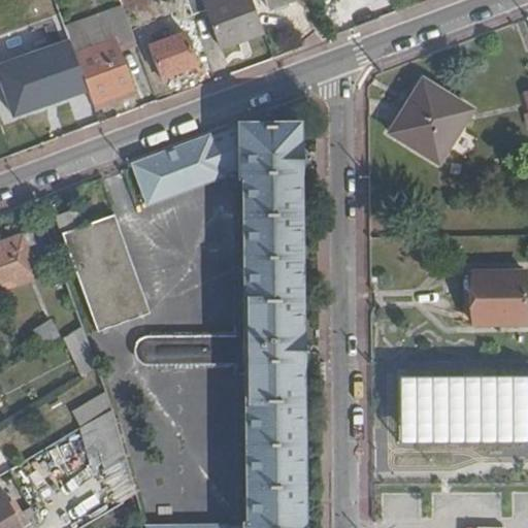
[(189,8),(185,0),(155,0),(159,8),(170,4),(174,14),(189,8)]
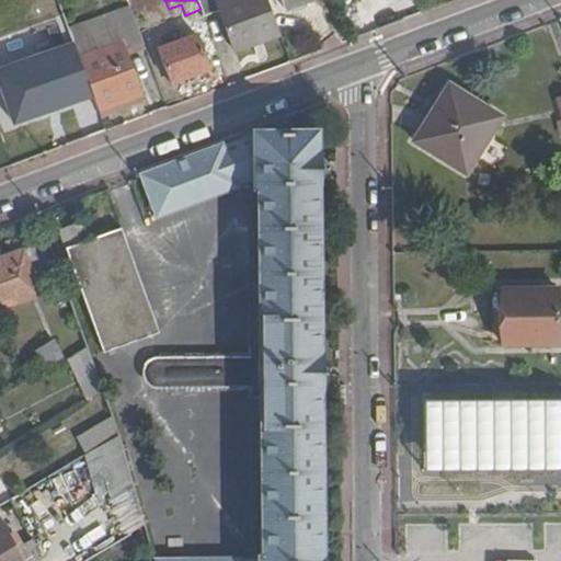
[(278,38),(263,0),(235,0),(215,8),(233,55),(278,38)]
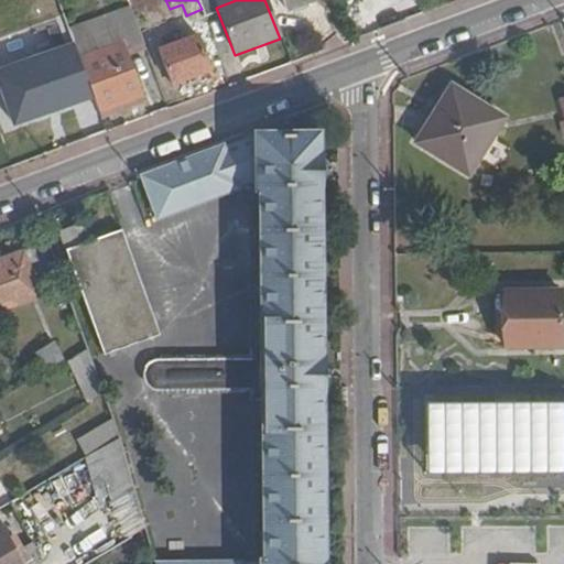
[(316,0),(281,0),(286,12),(316,0)]
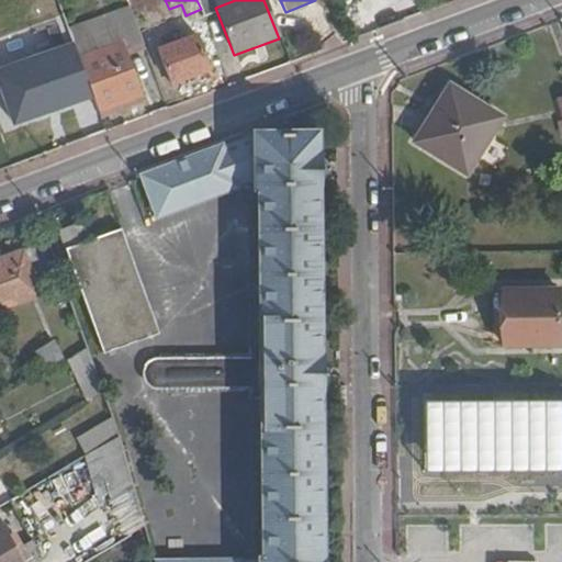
[(72,46),(59,11),(0,33),(0,41),(12,74),(74,49),(72,46)]
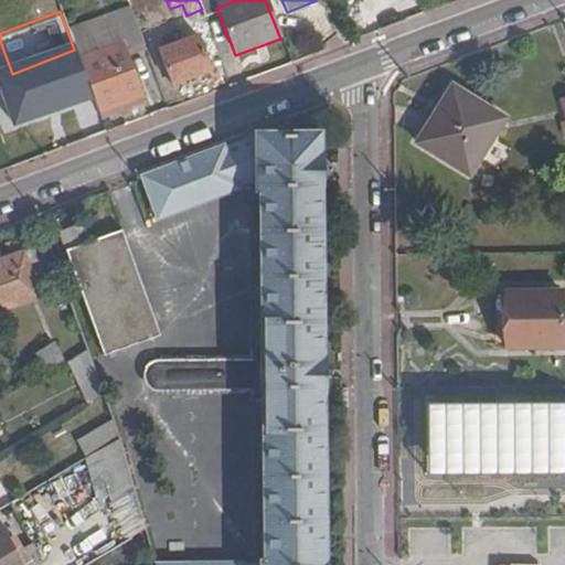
[(142,46),(134,22),(73,46),(74,50),(98,115),(142,98),(125,54),(142,46)]
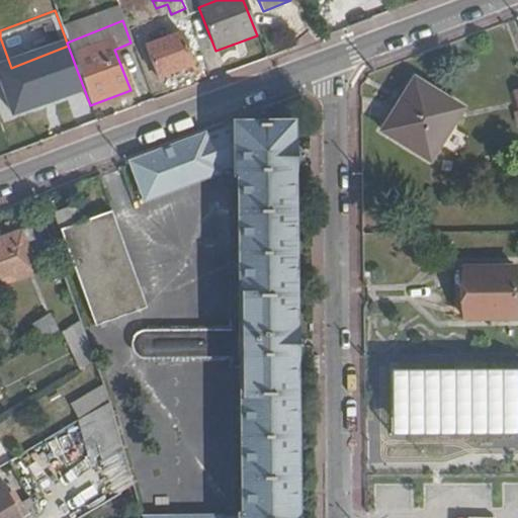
[(180,36),(146,50),(158,81),(192,68),(180,36)]
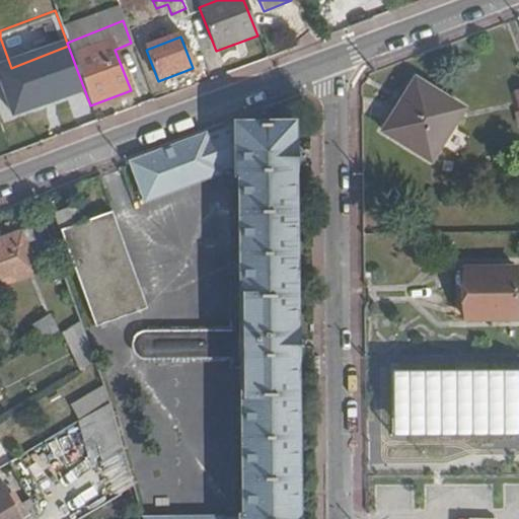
[(431,162),(464,109),(418,81),(384,131),(431,162)]
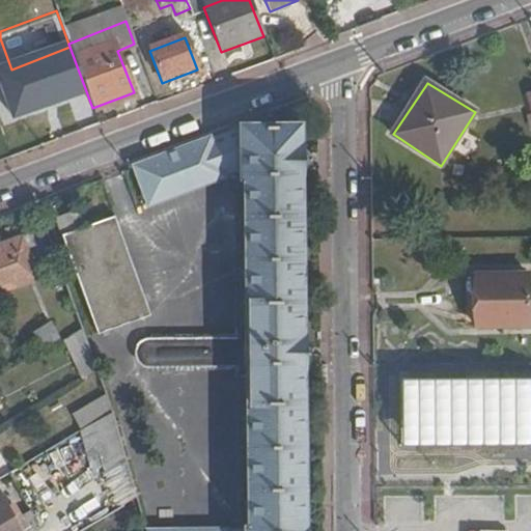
[(218,138),(135,168),(149,204),(243,171),(245,337),(147,338),(135,348),(135,358),(146,370),(245,370),(247,530),(301,530),(297,137),(295,109),(218,138)]
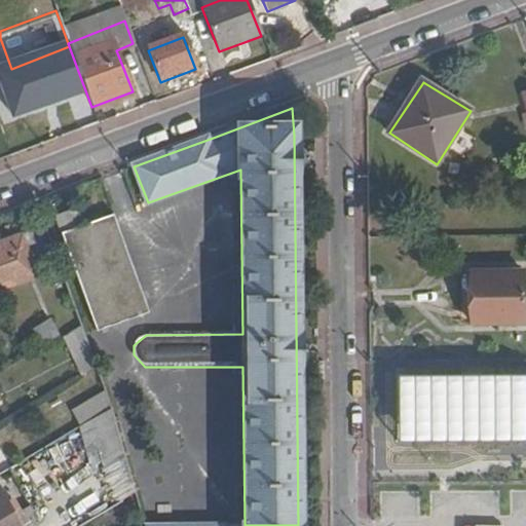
[(148,313),(114,216),(79,227),(72,210),(53,216),(97,332),(148,313)]
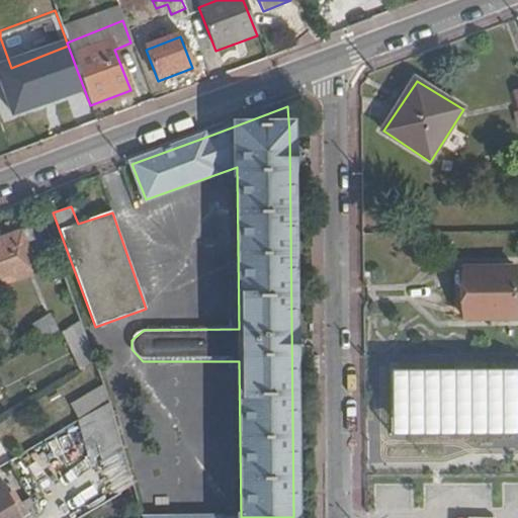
[(0,241),(0,283),(1,286),(34,274),(24,246),(34,242),(30,231),(0,241)]
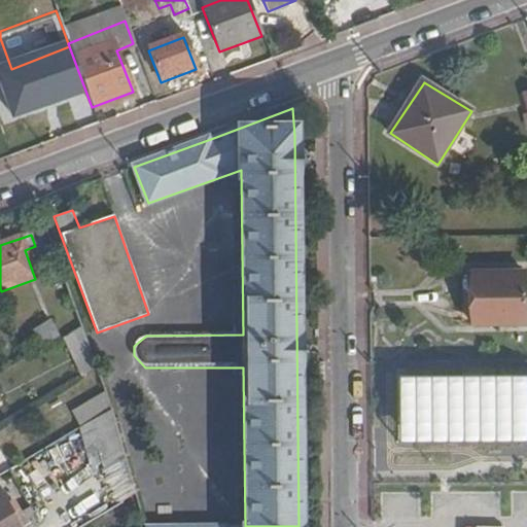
[(524,274),(461,274),(462,326),(524,326),(524,274)]
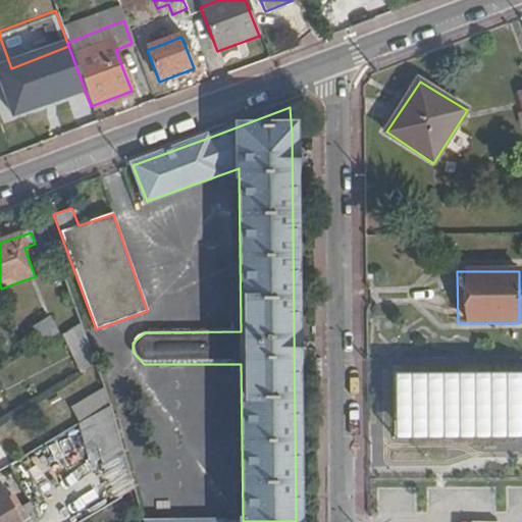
[(42,343),(59,332),(53,321),(36,331),(42,343)]
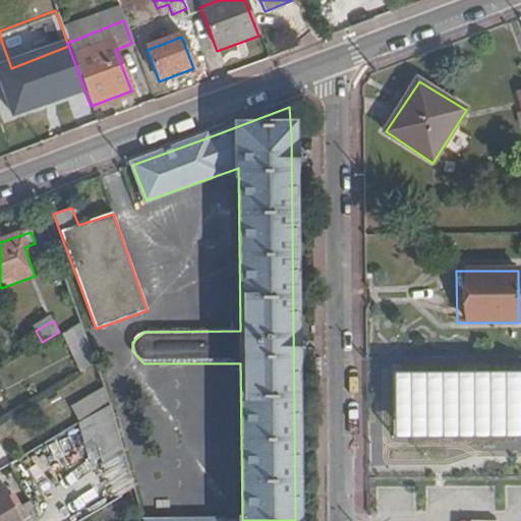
[(72,357),(92,348),(79,323),(60,331),(72,357)]
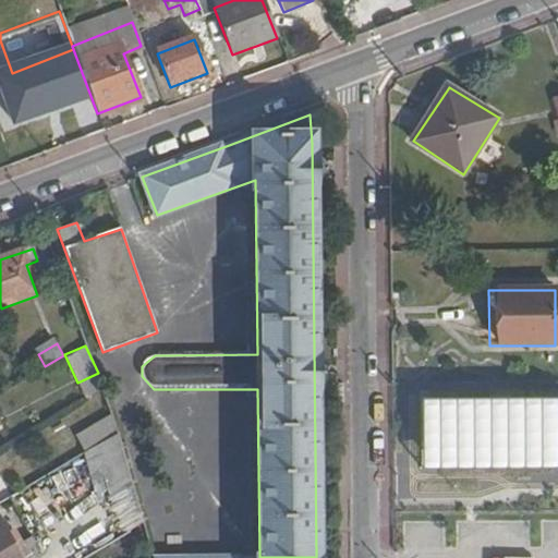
[(120,436),(116,424),(83,443),(89,455),(120,436)]
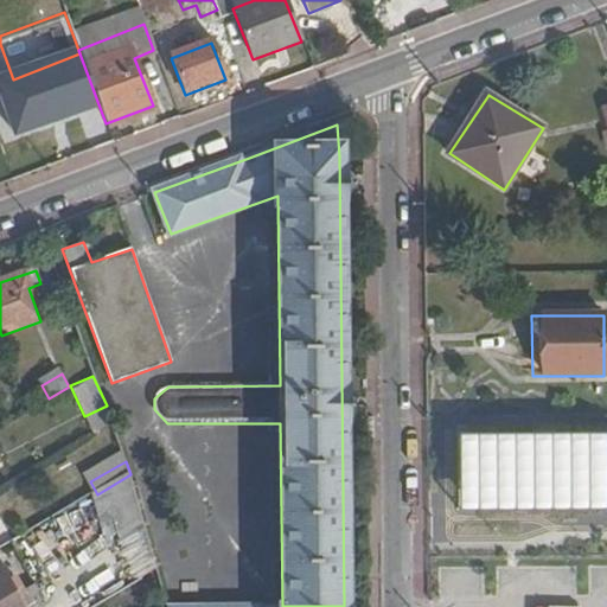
[(142,518),(135,493),(125,497),(132,522),(142,518)]
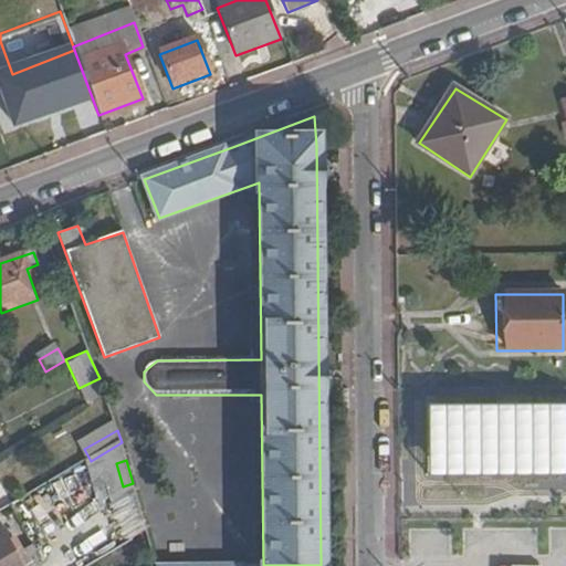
[(481,565),(480,522),(432,523),(432,565),(481,565)]
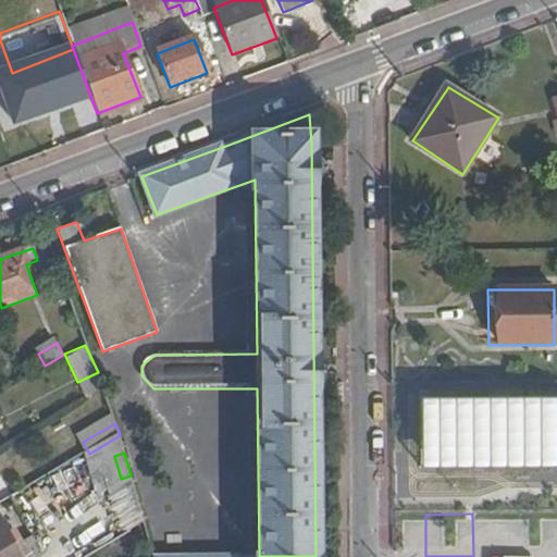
[(0,556),(24,556),(2,518),(0,518),(0,556)]
